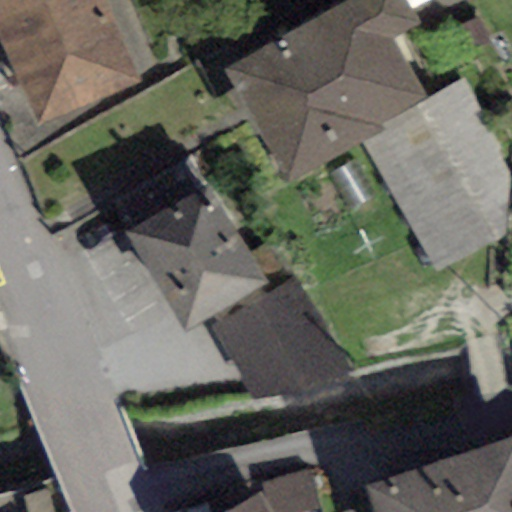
[(0,0),(0,40),(38,126),(158,73),(125,0),(0,0)]
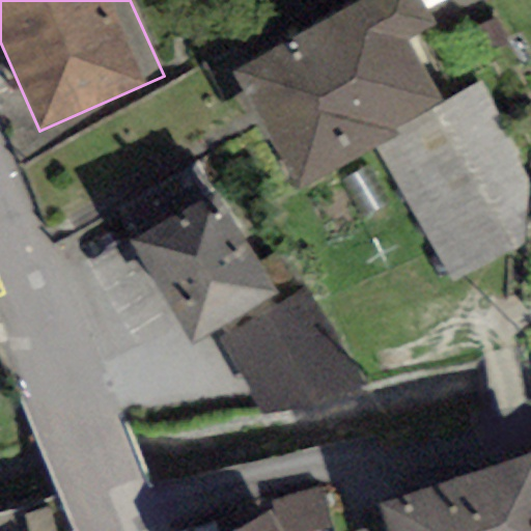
[(419,0),(360,0),(232,70),(299,191),(375,149),(400,136),(396,129),(442,104),(407,39),(432,25),(419,0)]
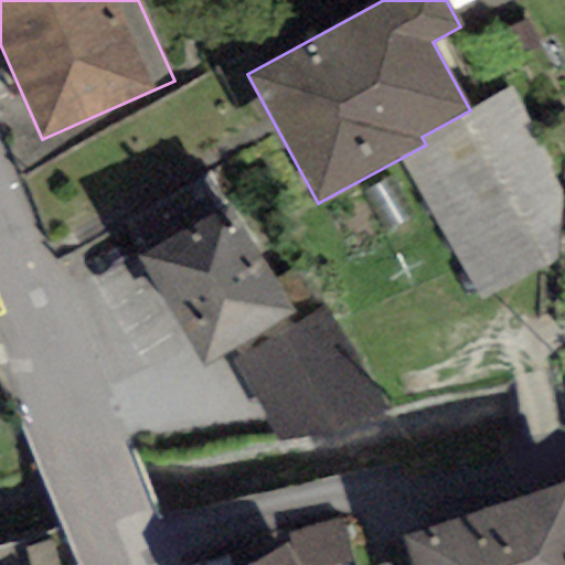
[(511,88),(470,110),(422,137),(426,145),(400,159),(482,301),(564,256),(564,193),(564,194),(511,88)]
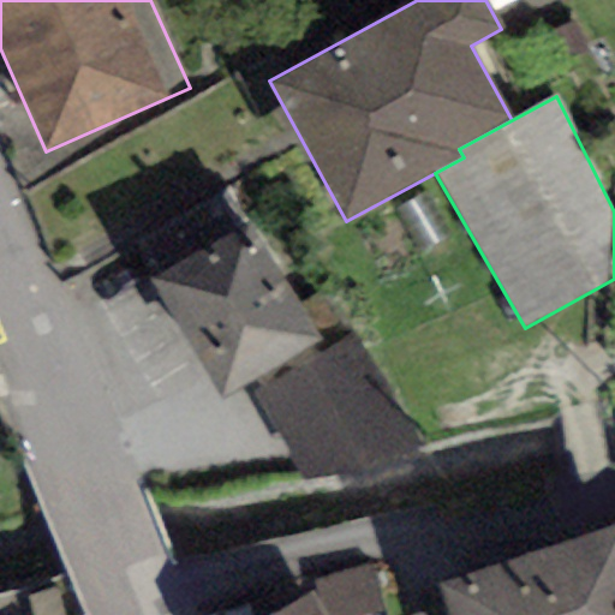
[(248,219),(149,276),(222,398),(320,340),(248,219)]
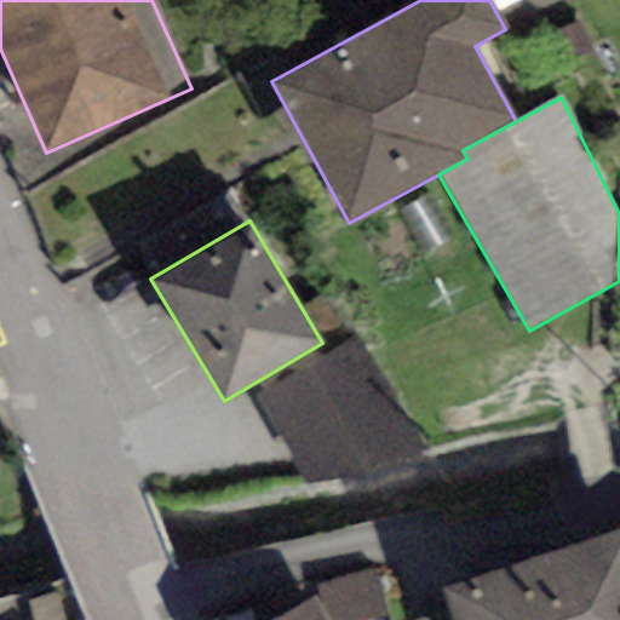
[(359,336),(254,395),(303,484),(430,466),(359,336)]
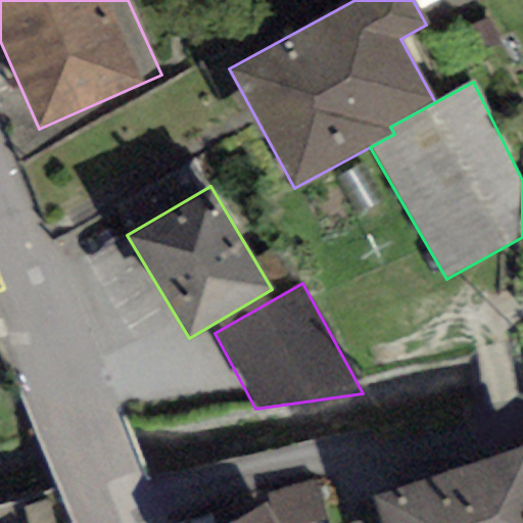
[(522,522),(522,438),(369,484),(380,522),(522,522)]
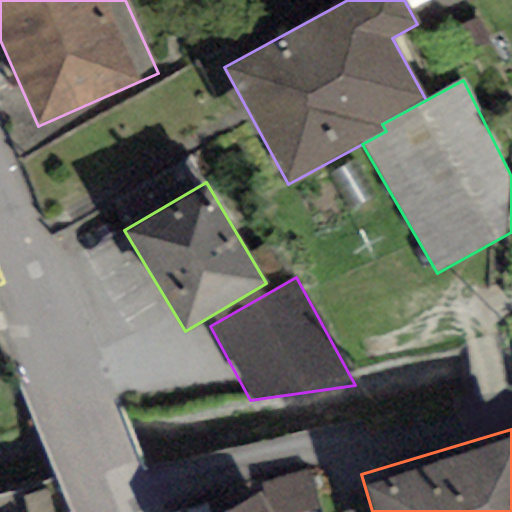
[(268,511),(263,500),(237,511),(268,511)]
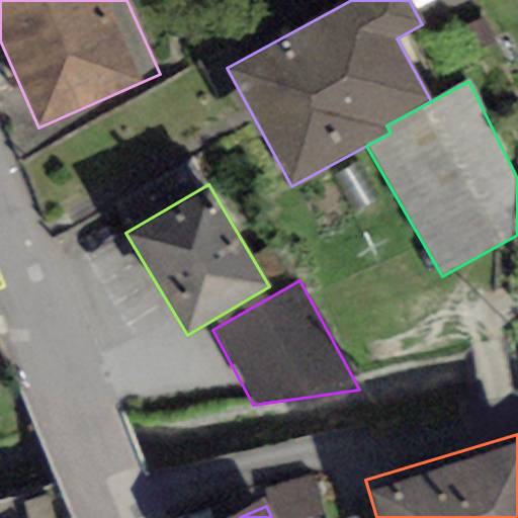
All buildings are outlined.
